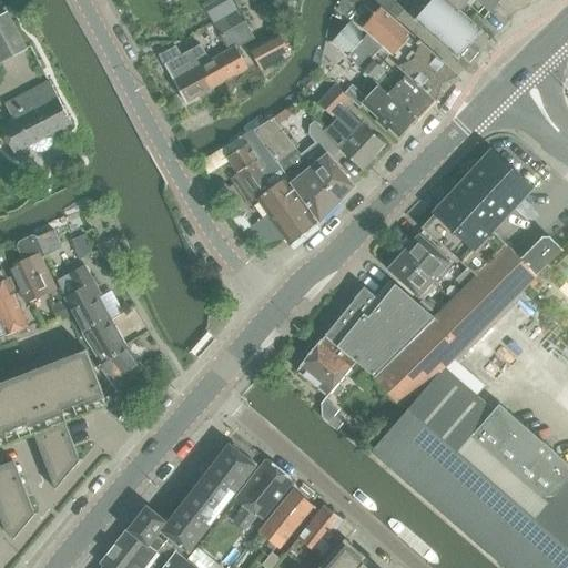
[(302,1),(295,0),(288,0),(287,10),(301,12),(302,1)]
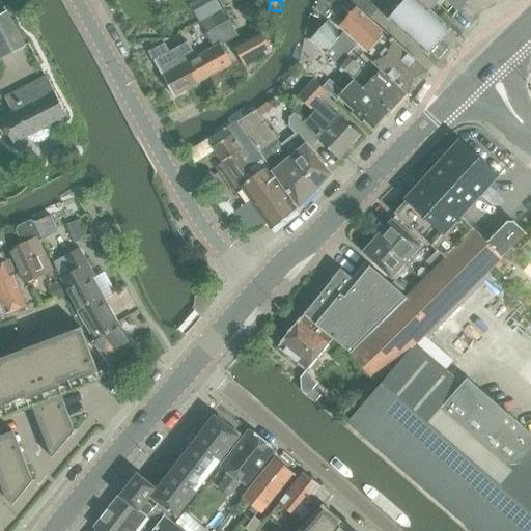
[(357,7),(356,8),(350,3),(344,0),(320,0),(317,8),(336,25),(340,26),(378,59),(395,42),(357,7)]
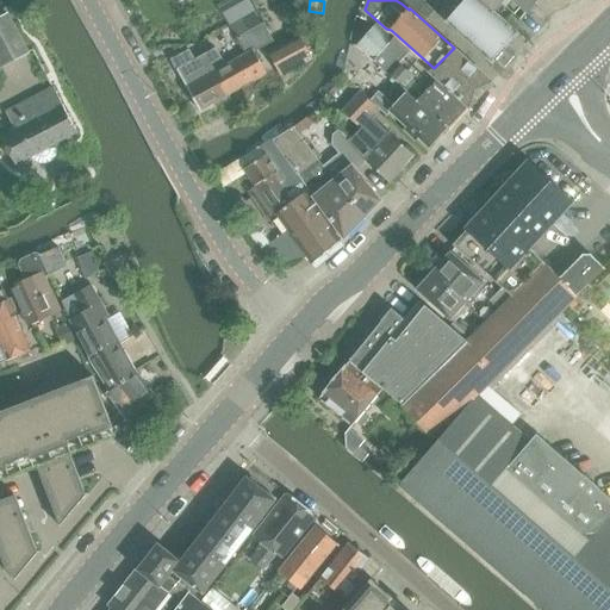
[(483,0),(461,0),(444,19),(492,62),(495,60),(503,68),(514,57),(504,49),(518,32),(493,10),(483,0)]
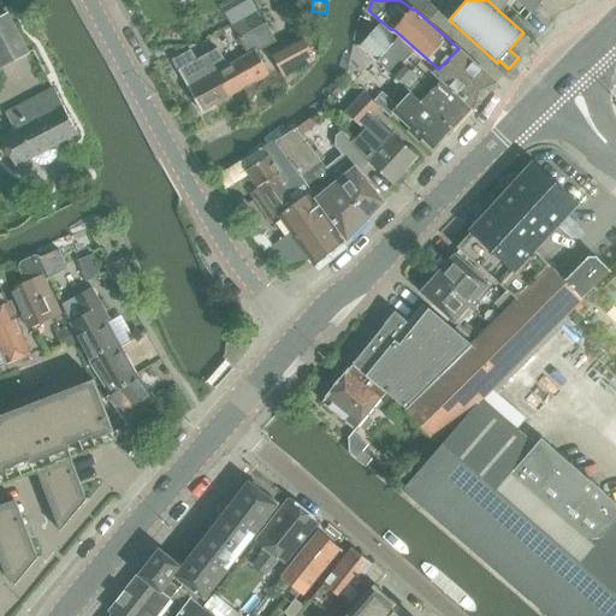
[(487,0),(498,10),(507,0),(515,0),(531,15),(540,4),(535,0),(487,0)]
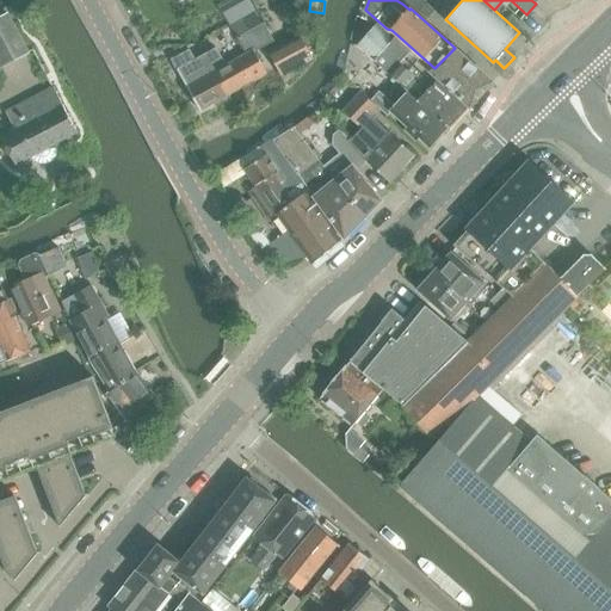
[(255,12),(230,25),(238,38),(263,24),(255,12)]
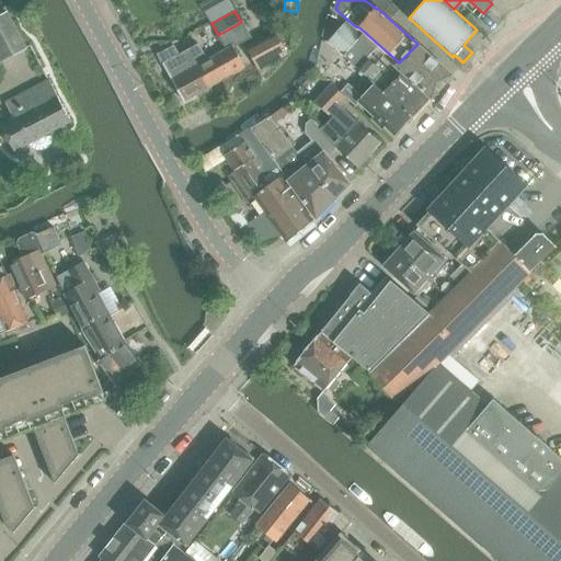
[(26,47),(8,12),(0,15),(0,55),(2,60),(26,47)]
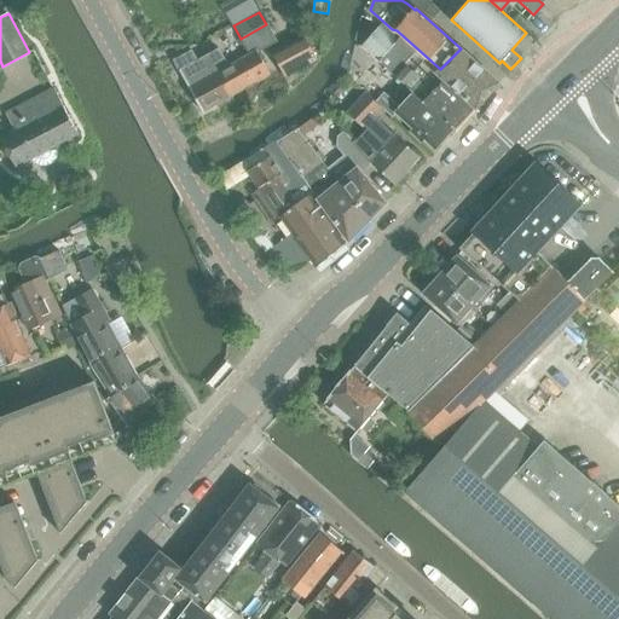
[(259,53),(278,42),(268,23),(266,24),(241,39),(250,56),(230,67),(218,73),(224,82),(221,84),(224,87),(225,87),(231,97),(271,75),(259,53)]
